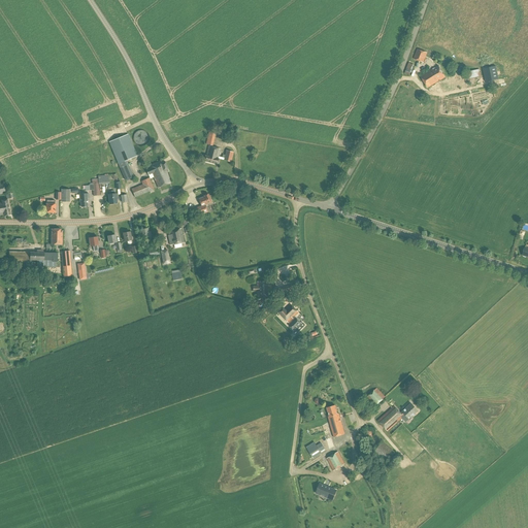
[(423,62),(427,53),(418,50),(414,59),(423,62)]
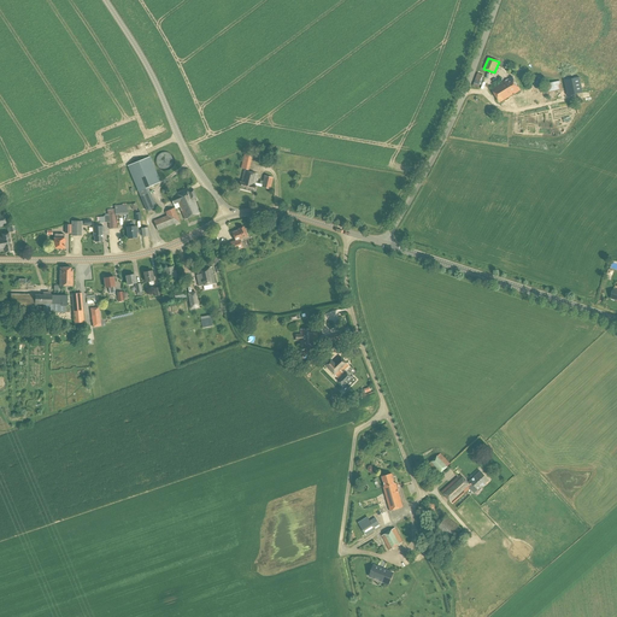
[(481,86),(483,78),(482,78),(483,76),(477,74),(472,86),(479,88),(480,84),(481,86)]
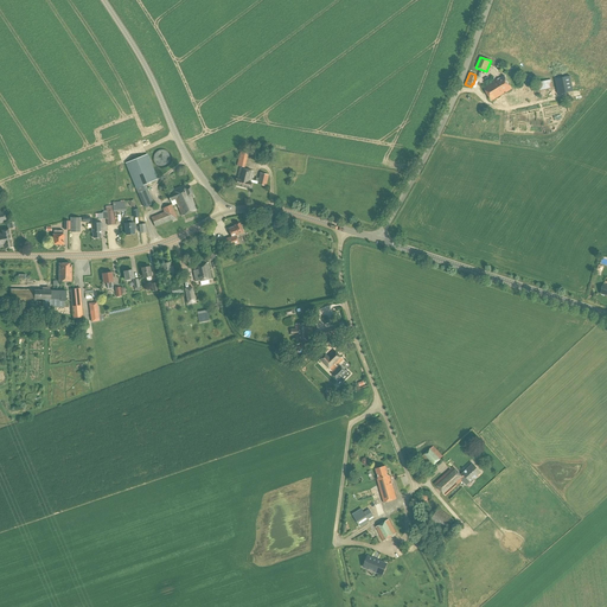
[(492,101),(512,89),(504,76),(484,88),(492,101)]
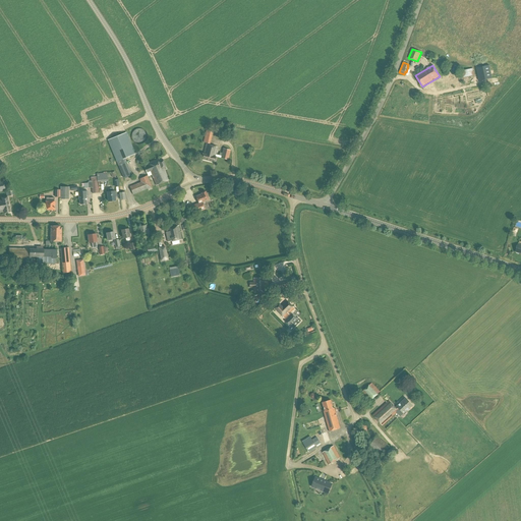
[(476,68),(478,81),(491,78),(489,65),(476,68)]
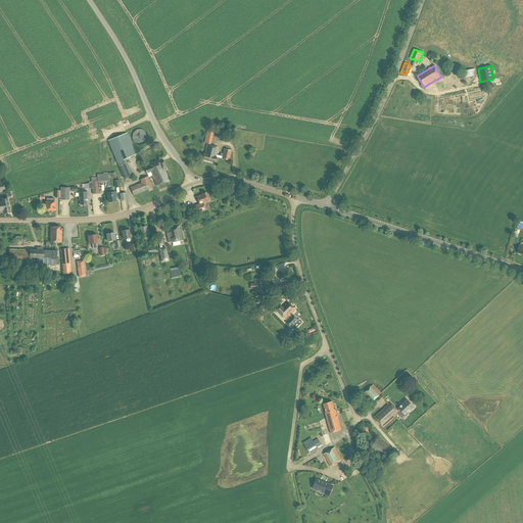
[(464,79),(465,82),(475,80),(474,72),(463,74),(464,79)]
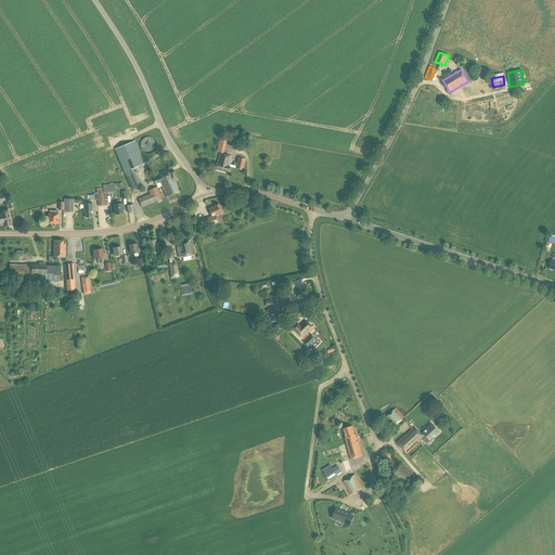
[(149,154),(150,154),(151,154),(153,153),(154,152),(155,151),(155,150),(156,149),(157,147),(157,146),(157,144),(156,143),(156,142),(155,141),(154,139),(153,139),(152,138),(151,137),(150,137),(149,137),(147,137),(146,137),(145,138),(144,138),(143,139),(142,140),(141,141),(140,142),(140,144),(140,145),(140,146),(141,149),(141,150),(142,151),(143,152),(144,153),(145,153),(146,154),(149,154)]
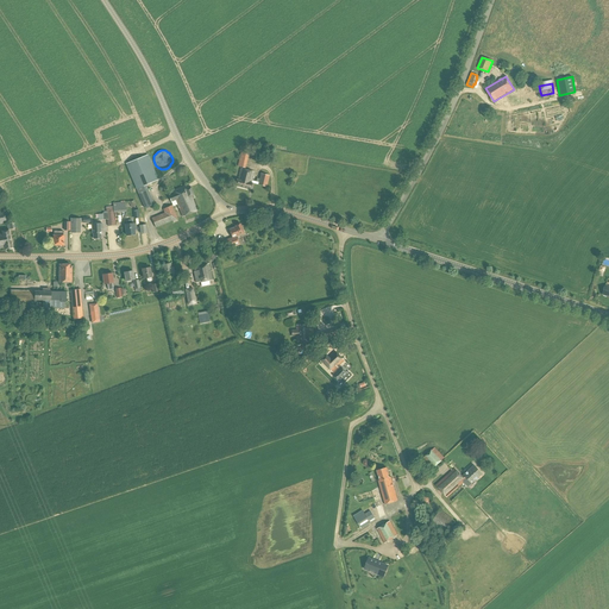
[(245,168),(249,154),(240,151),(238,167),(245,168)]
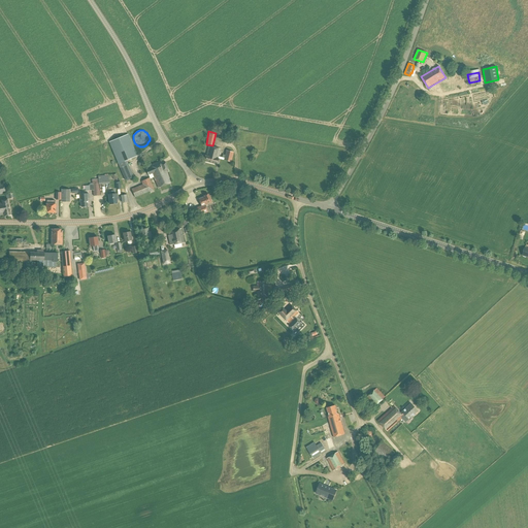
[(109,142),(118,164),(127,160),(137,156),(128,134),(109,142)]
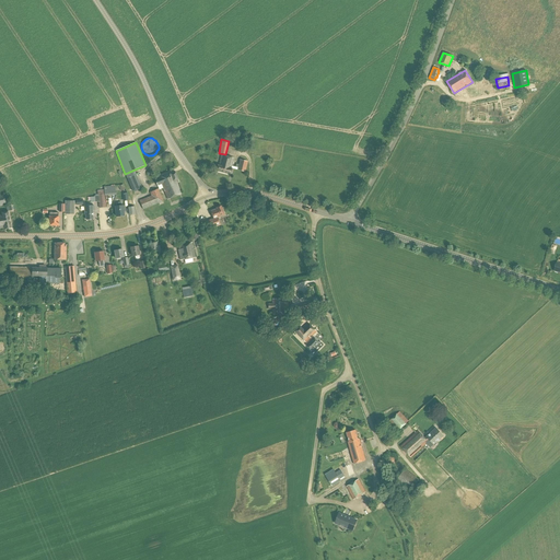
[(232,166),(234,158),(224,155),(221,154),(219,165),(218,165),(217,171),(231,174),(232,168),(245,172),(247,161),(240,160),(238,165),(236,164),(235,167),(232,166)]
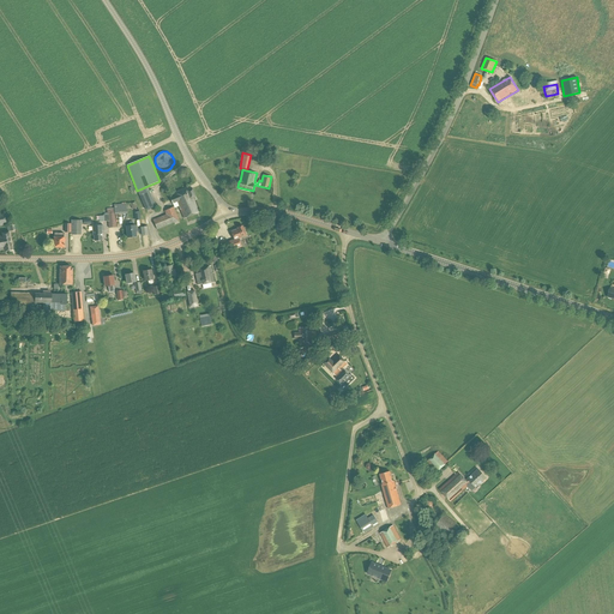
[(199,212),(194,200),(197,199),(196,197),(192,188),(170,198),(173,203),(178,202),(184,218),(187,217),(199,212)]
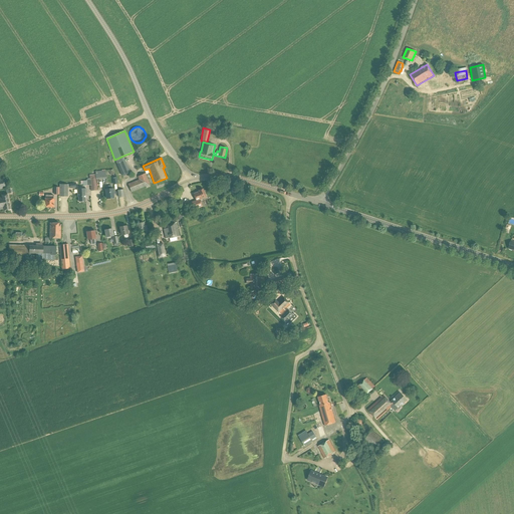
[(125,163),(117,166),(121,176),(130,172),(125,163)]
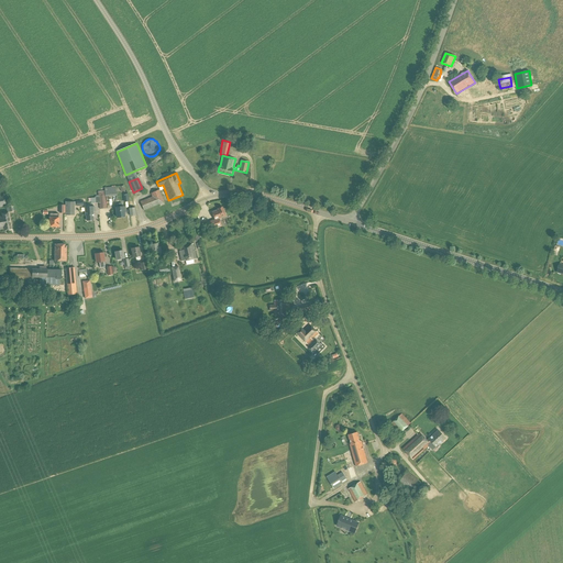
[(107,208),(106,197),(117,196),(116,187),(105,188),(105,191),(98,191),(98,196),(96,196),(96,197),(96,203),(99,203),(99,209),(107,208)]
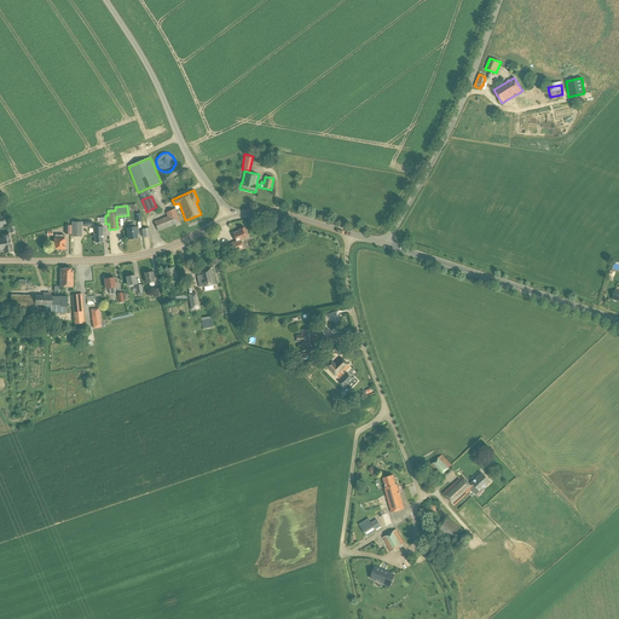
[(175,210),(175,208),(166,213),(167,217),(154,221),(158,231),(180,221),(175,210)]
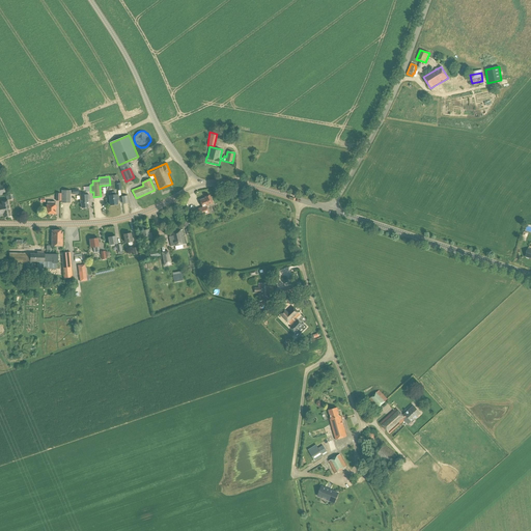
[(71,203),(71,190),(62,190),(61,203),(71,203)]
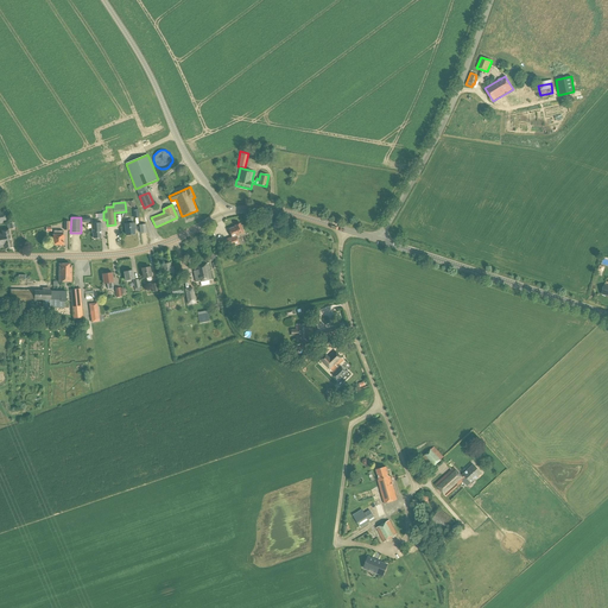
[(132,223),(132,220),(126,220),(126,225),(125,225),(126,235),(135,234),(134,229),(135,229),(135,223),(132,223)]
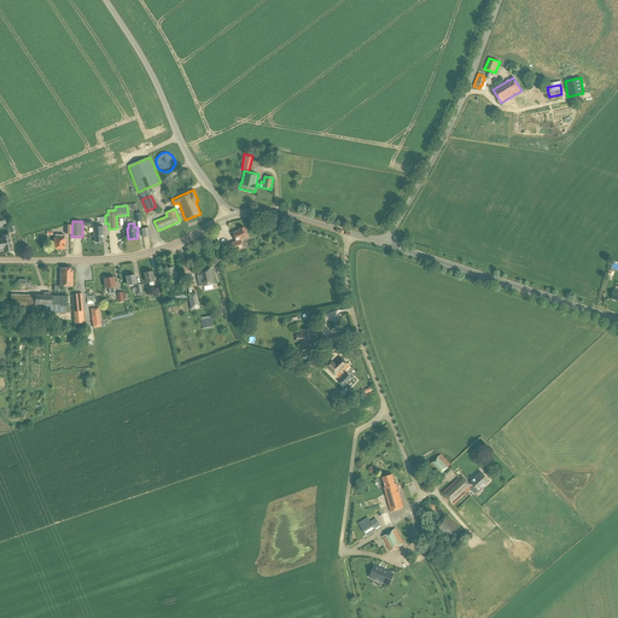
[(103,242),(103,233),(104,233),(104,227),(93,227),(93,237),(94,237),(94,242),(95,242),(97,243),(99,243),(99,242),(103,242)]
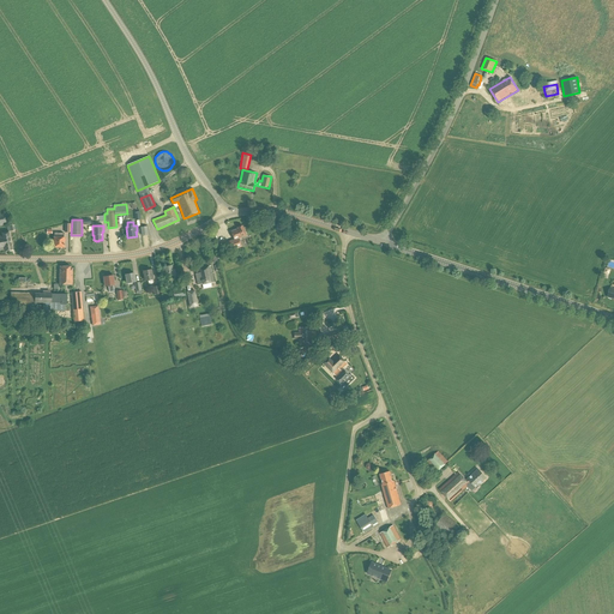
[(239,239),(246,235),(242,226),(238,228),(238,229),(232,232),(234,239),(223,244),(227,252),(241,247),(239,239)]
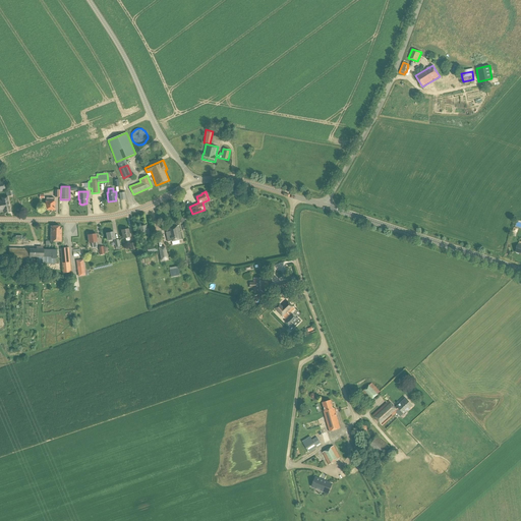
[(2,199),(0,199),(0,212),(4,212),(4,213),(8,213),(9,212),(11,212),(8,197),(8,196),(7,195),(2,196),(2,199)]
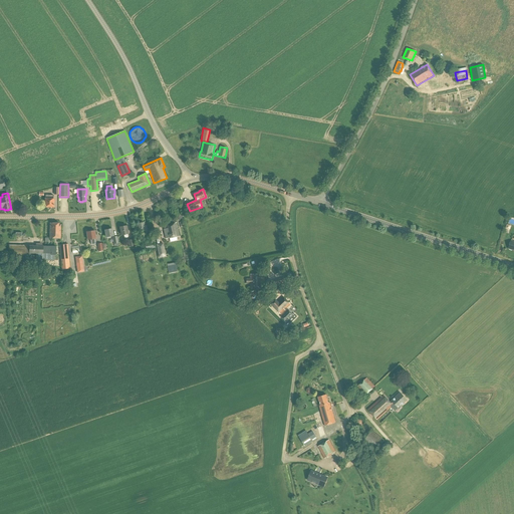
[(54,207),(54,198),(53,198),(53,195),(45,195),(46,198),(45,207),(49,207),(50,207),(52,208),(52,207),(54,207)]
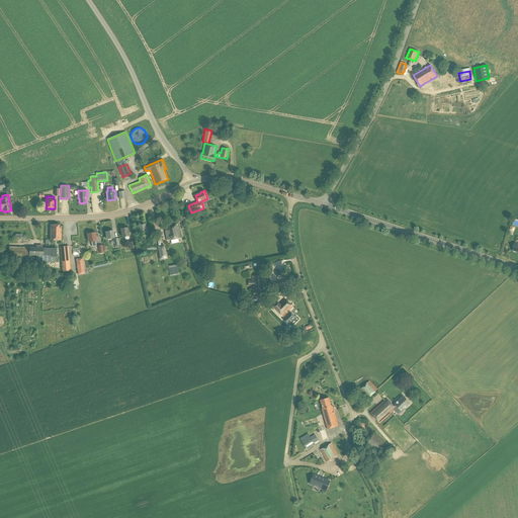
[(180,222),(184,221),(184,218),(189,216),(188,212),(185,213),(183,214),(179,216),(180,222)]
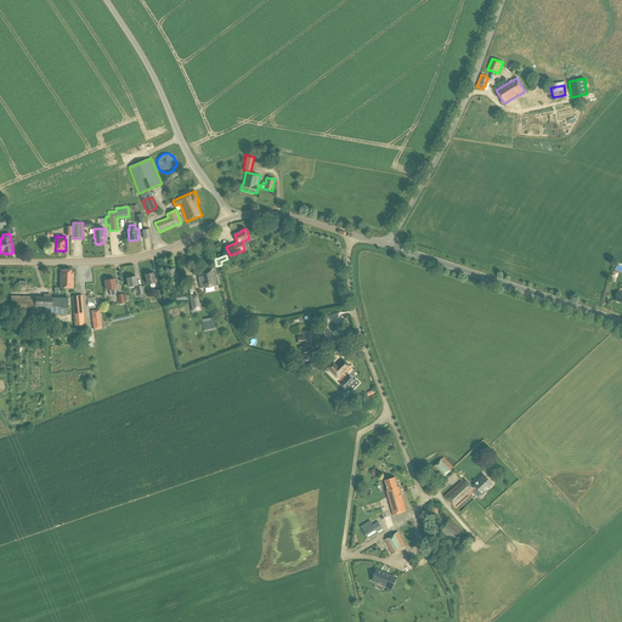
[(175,273),(174,269),(167,271),(168,281),(169,281),(171,281),(171,283),(175,283),(175,280),(177,278),(176,273),(175,273)]
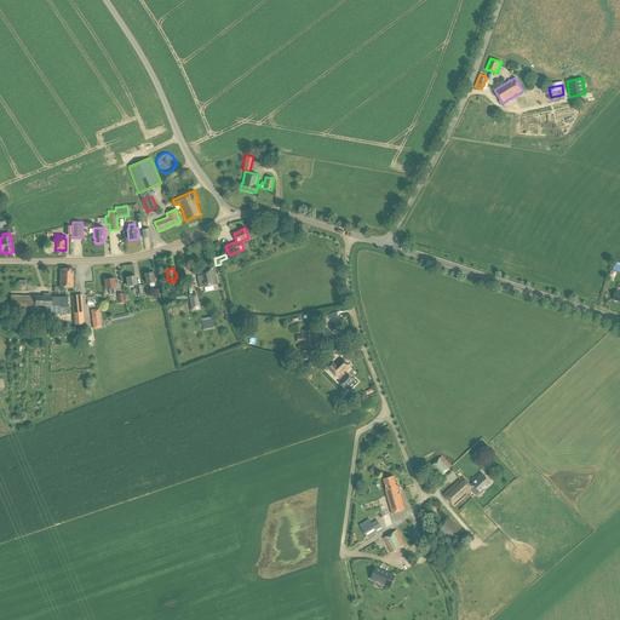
[(73,287),(74,271),(72,269),(61,269),(61,270),(59,270),(59,273),(61,274),(61,287),(73,287)]
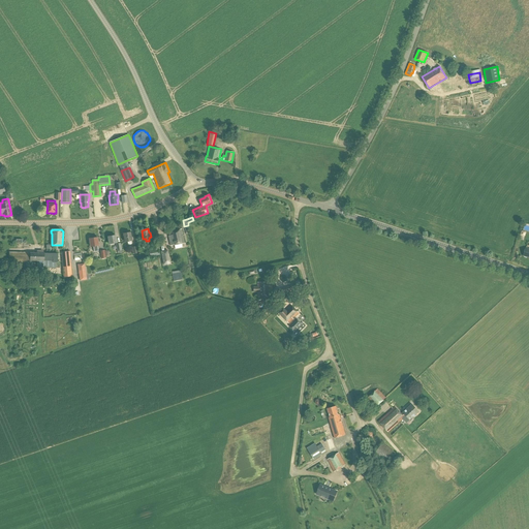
[(170,246),(184,243),(182,229),(169,231),(169,236),(168,236),(170,246)]
